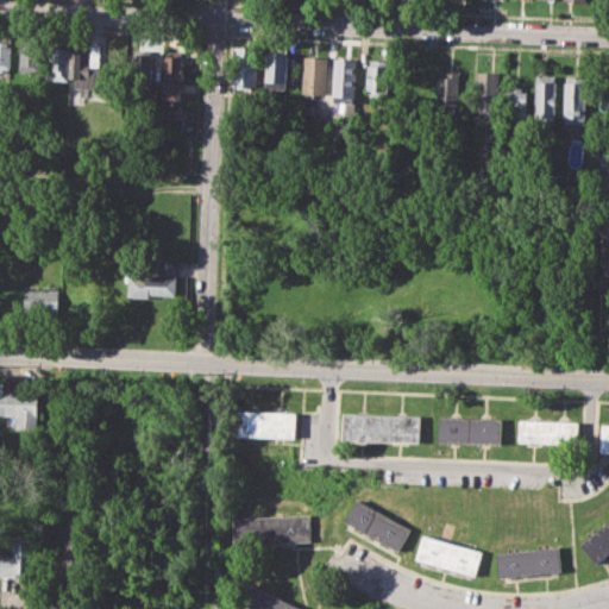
[(0,41),(7,41),(7,45),(11,46),(10,68),(4,68),(4,73),(0,71),(0,41)]
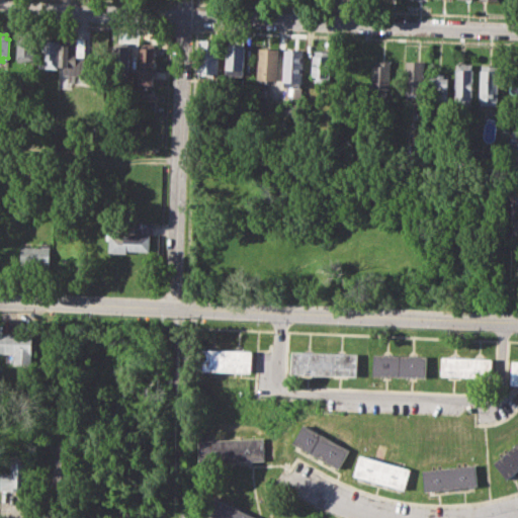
[(18,34),(35,35),(34,60),(17,59),(18,34)]
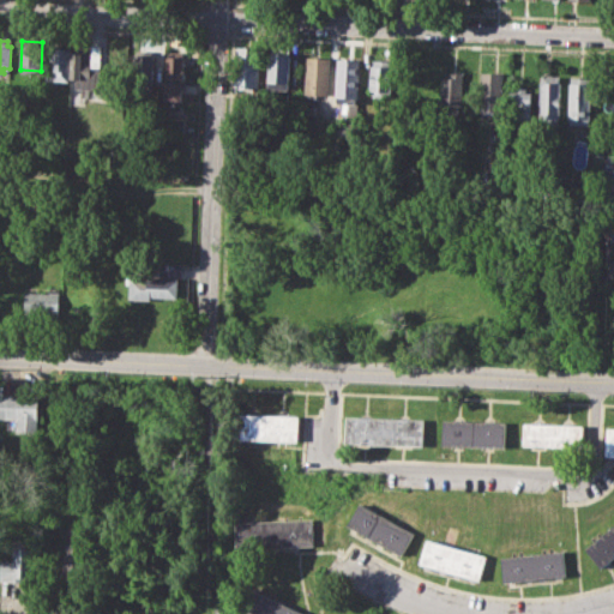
[(52,43),(65,43),(65,49),(70,49),(68,80),(47,79),(48,47),(52,47),(52,43)]
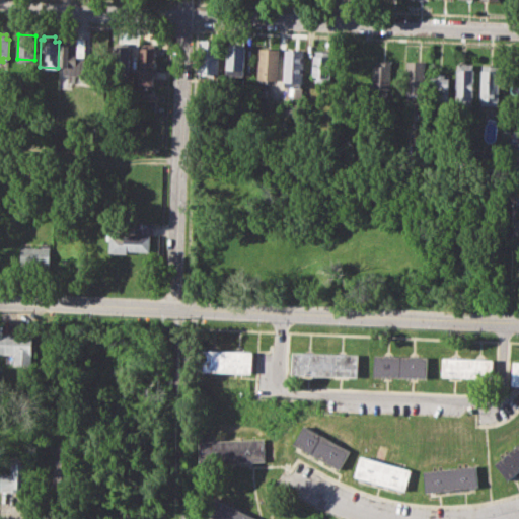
[(61,66),(62,43),(70,44),(69,55),(76,55),(77,38),(84,38),(83,75),(63,75),(64,66),(61,66)]
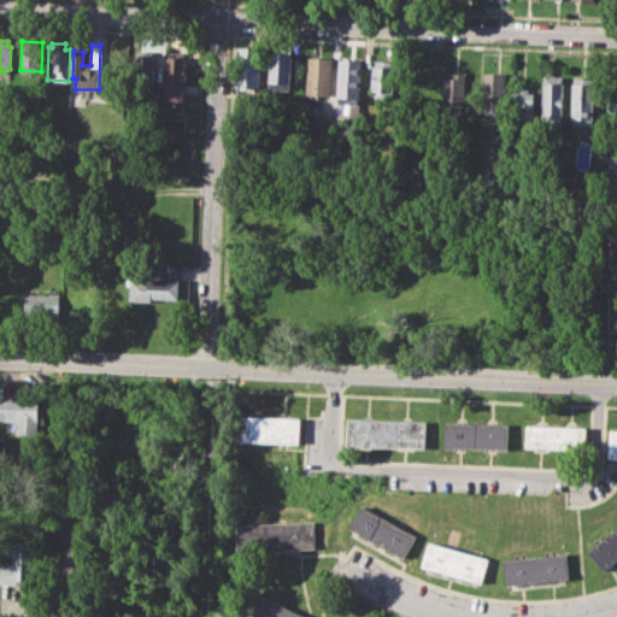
[(238,47),(260,47),(258,89),(236,88),(238,47)]
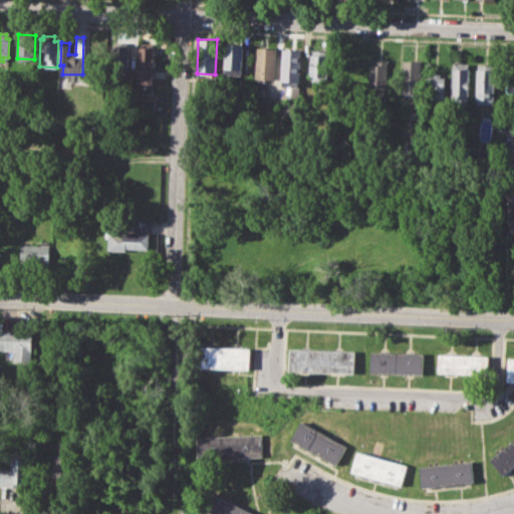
[(226,41),(243,42),(242,74),(225,73),(226,41)]
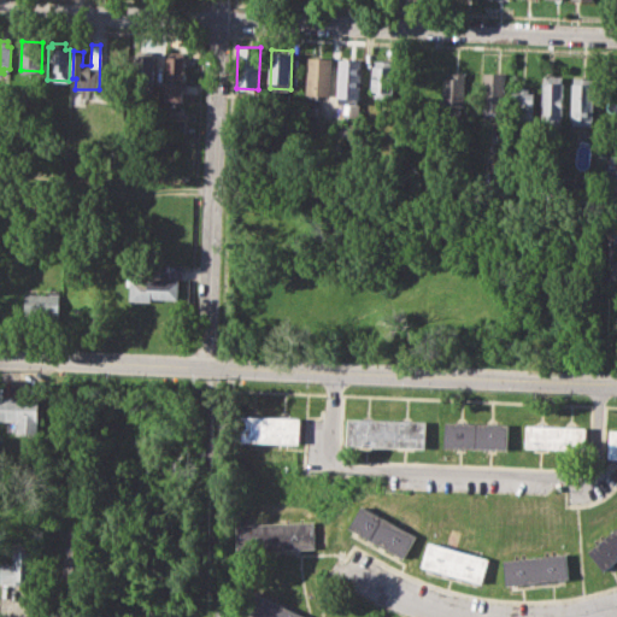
[(135,54),(156,56),(153,86),(134,84),(135,54)]
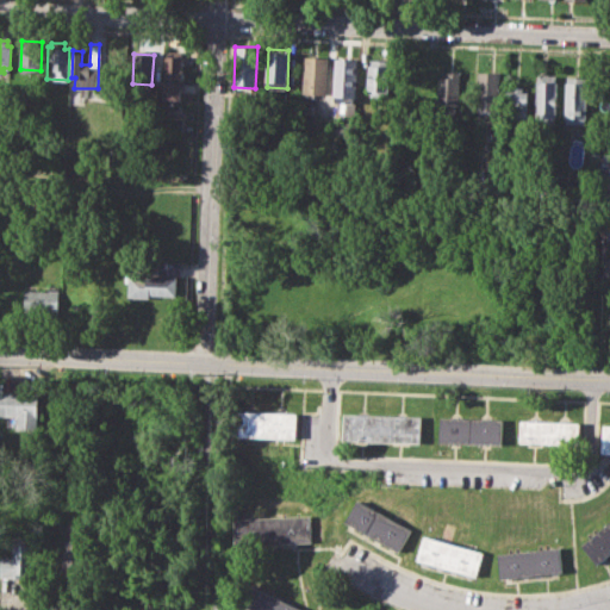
[(166,55),(182,56),(180,103),(163,101),(166,55)]
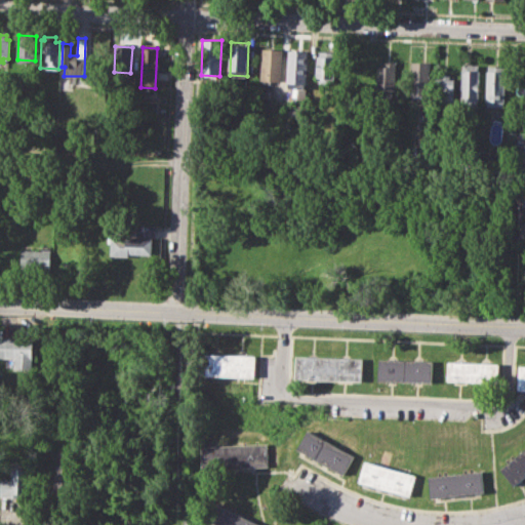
[(89,48),(106,49),(104,86),(88,85),(89,48)]
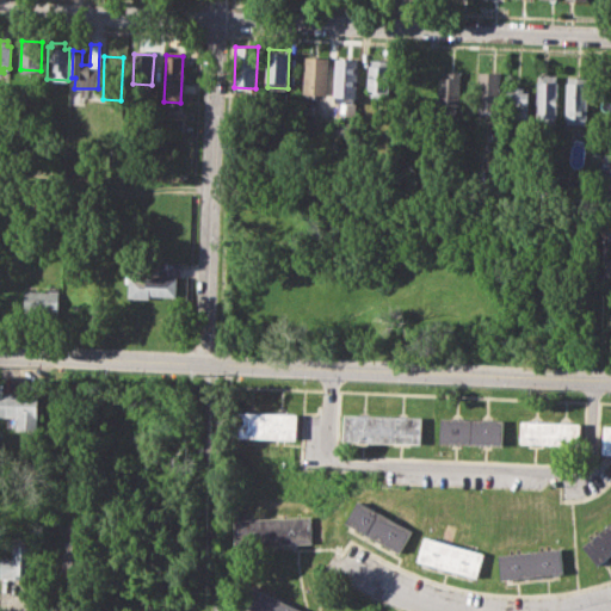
[(304,56),(327,57),(326,94),(303,93),(304,56)]
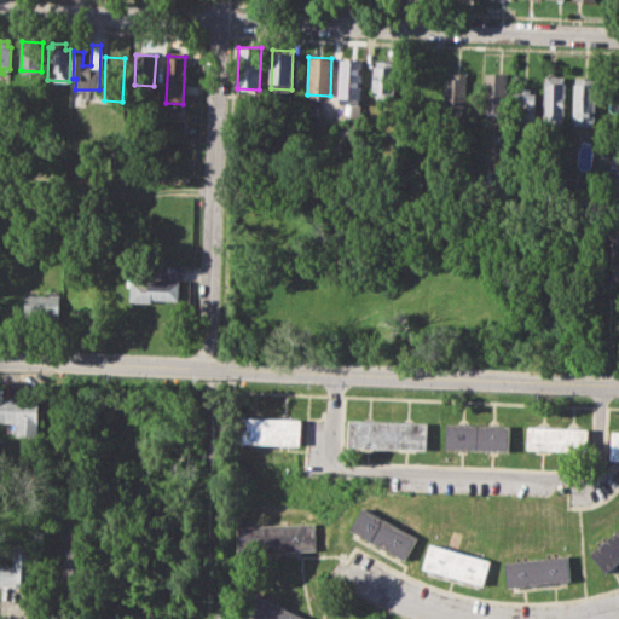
[(340,58),(362,59),(360,103),(337,102),(340,58)]
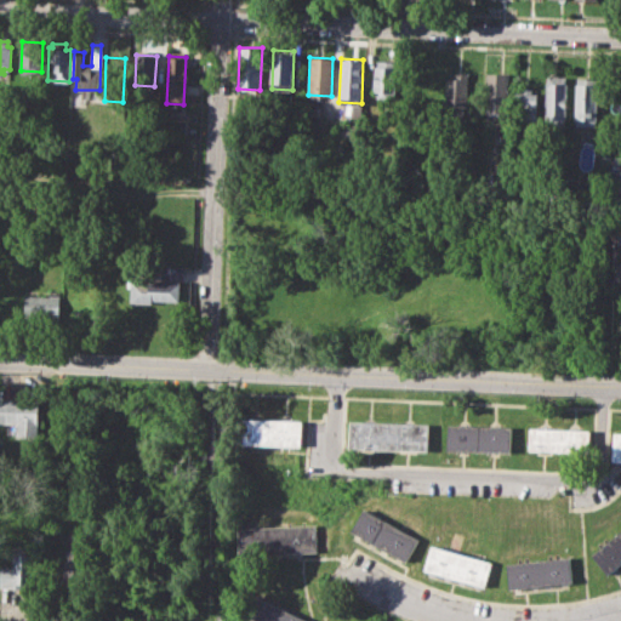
[(375,60),(397,61),(394,98),(379,97),(379,91),(374,91),(375,60)]
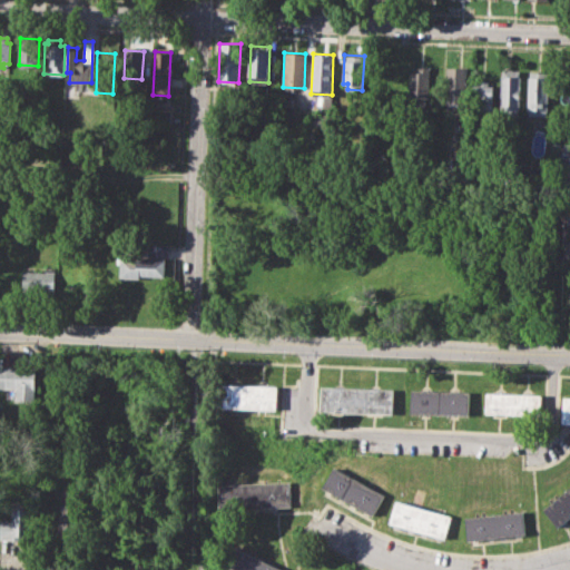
[(384,58),(401,59),(400,94),(382,92),(384,58)]
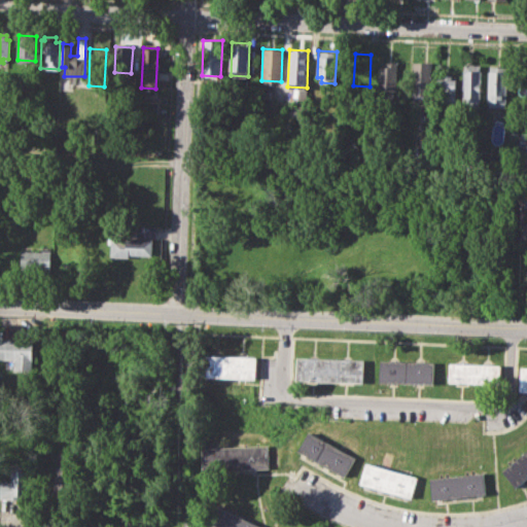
[(379,65),(385,65),(385,60),(397,60),(395,98),(384,98),(385,90),(378,90),(379,65)]
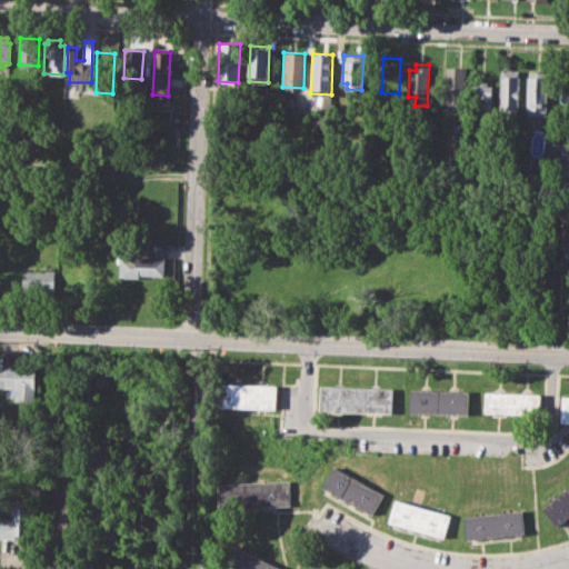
[(447,67),(466,67),(465,105),(446,103),(447,67)]
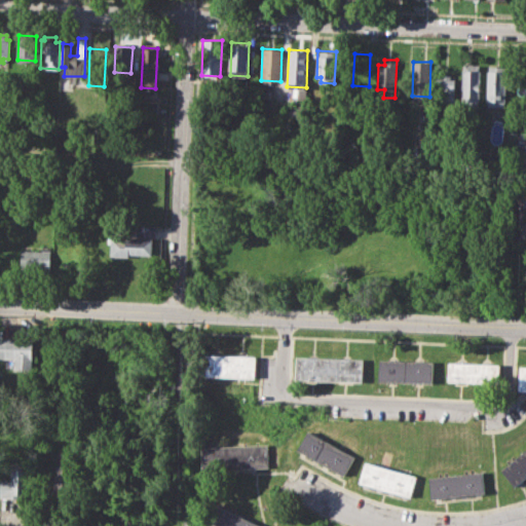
[(462,64),(481,64),(480,106),(461,106),(462,64)]
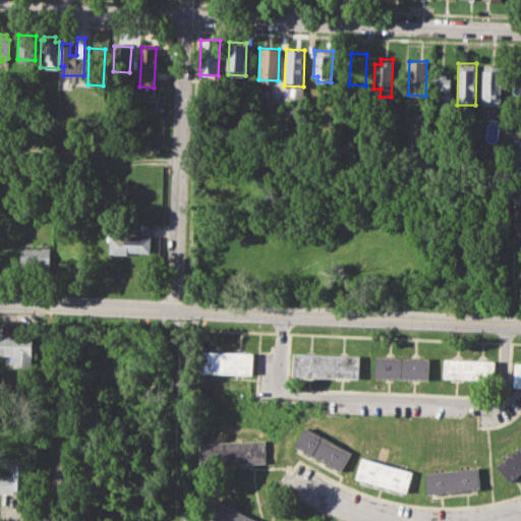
[(483,65),(503,65),(501,105),(482,104),(483,65)]
